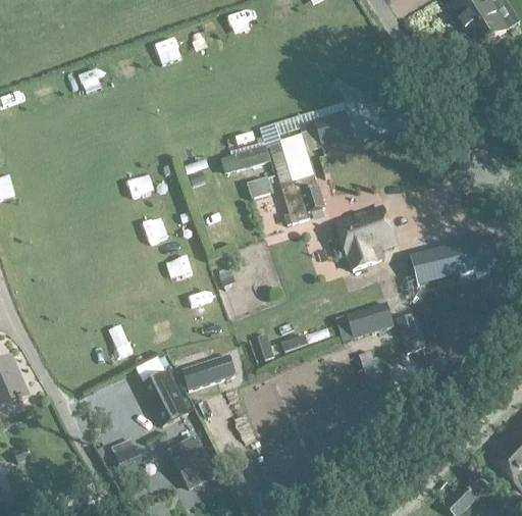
[(450,4),(477,47),(485,42),(487,45),(500,38),(498,34),(506,29),(487,0),(457,0),(450,4)]
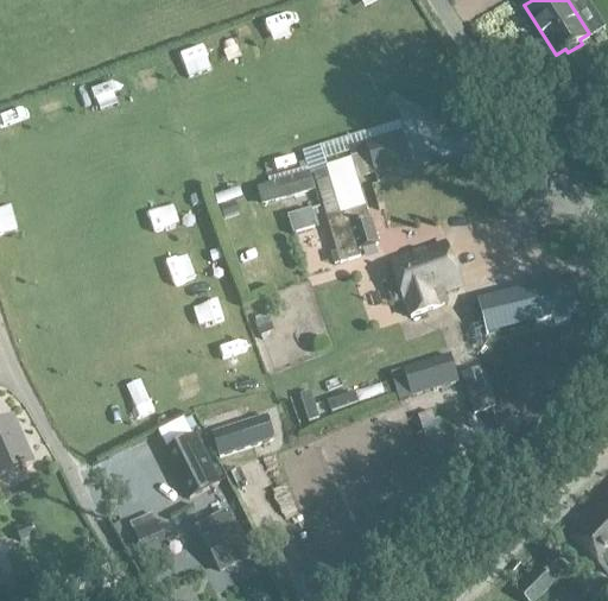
[(344,133),(347,141),(350,153),(366,147),(373,171),(375,170),(412,159),(403,125),(399,116),(344,133)]
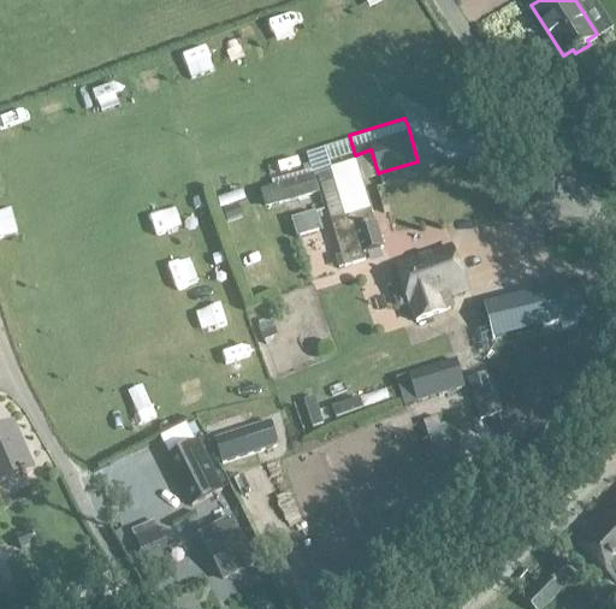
[(361,178),(355,157),(331,164),(331,166),(318,171),(341,250),(335,253),(338,264),(366,256),(363,249),(369,248),(384,243),(375,216),(374,217),(362,177),(361,178)]
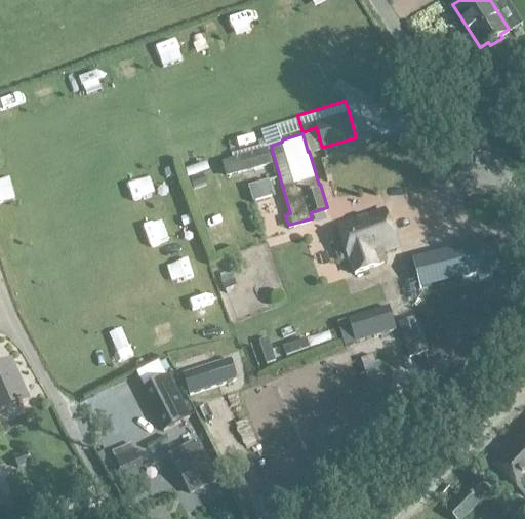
[(227,173),(273,160),(268,145),(223,157),(227,173)]
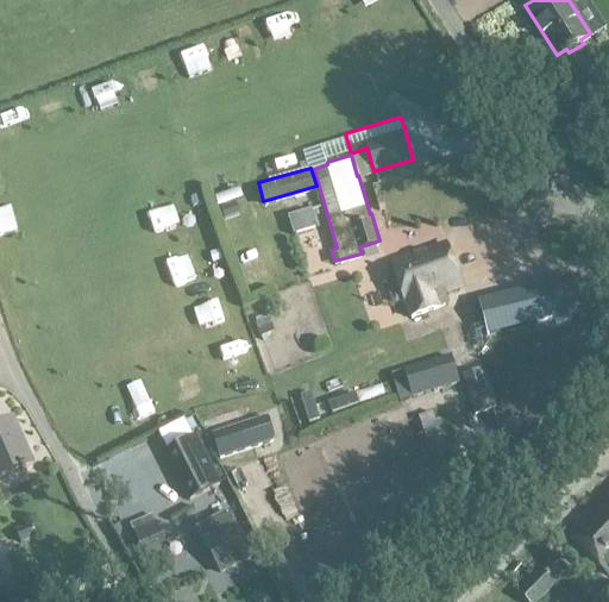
[(236,199),(220,204),(225,214),(239,209),(236,199)]
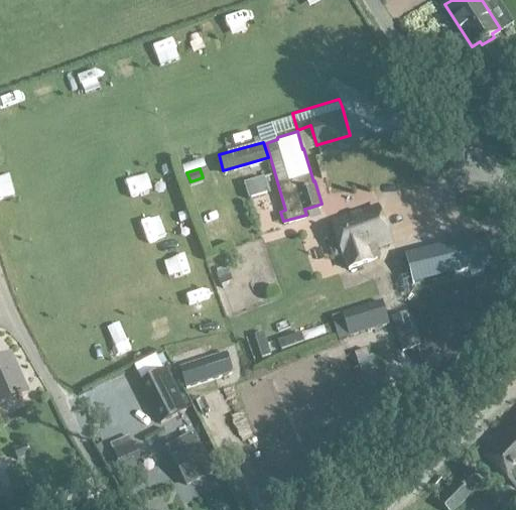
[(249,196),(268,189),(264,174),(244,180),(249,196)]
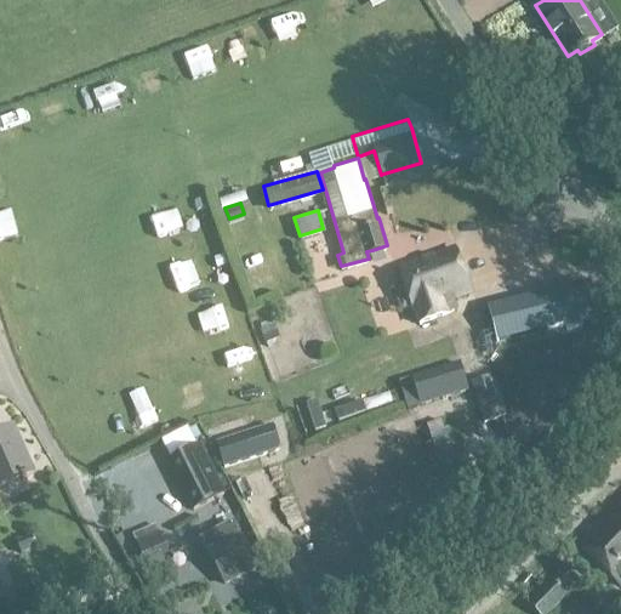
[(438,291),(445,311),(455,308),(450,295),(471,286),(456,245),(439,251),(444,263),(436,267),(440,279),(428,284),(432,293),(438,291)]
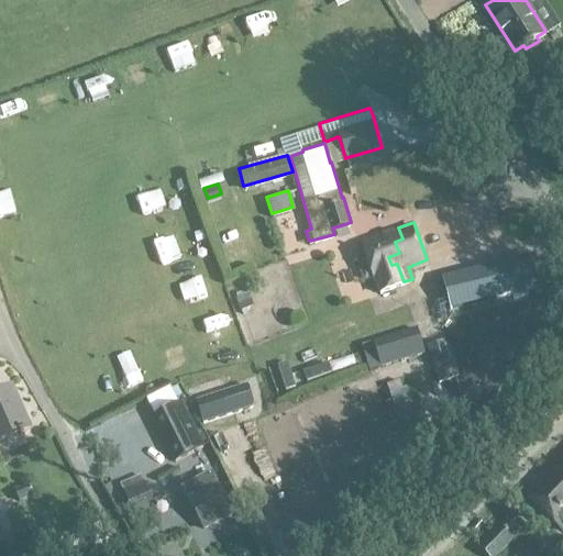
[(366,277),(374,274),(379,290),(404,281),(397,264),(392,265),(388,257),(399,253),(395,242),(403,238),(398,228),(362,241),(367,255),(360,257),(359,262),(362,273),(366,277)]
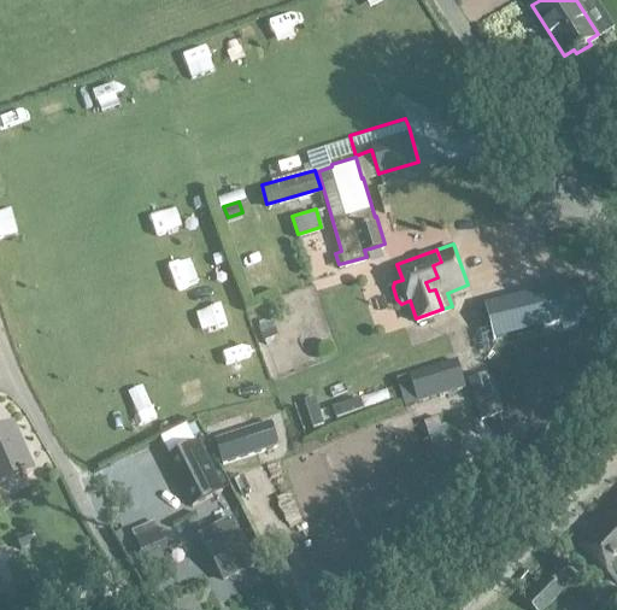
[(581,275),(486,300),(495,336),(591,312),(581,275)]
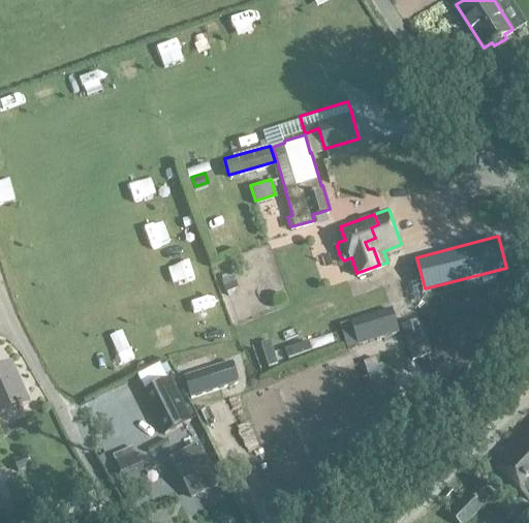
[(225,288),(239,284),(235,272),(221,276),(225,288)]
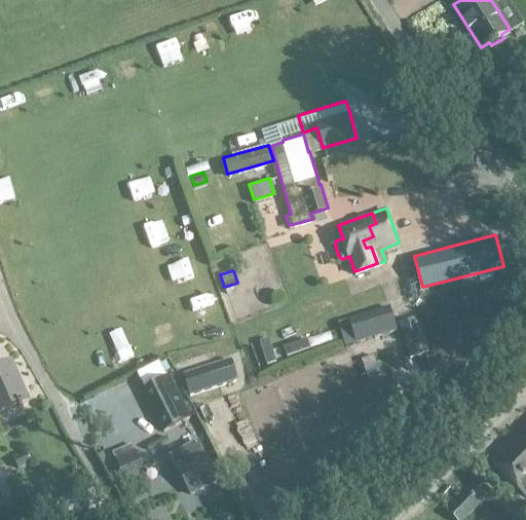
[(357,340),(397,327),(388,304),(348,317),(357,340)]
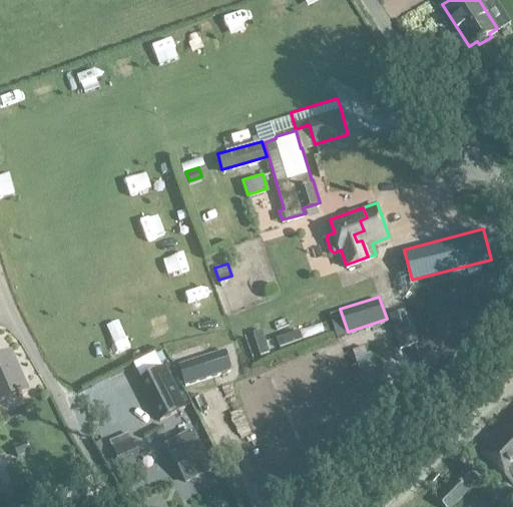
[(388,314),(396,335),(412,330),(405,309),(388,314)]
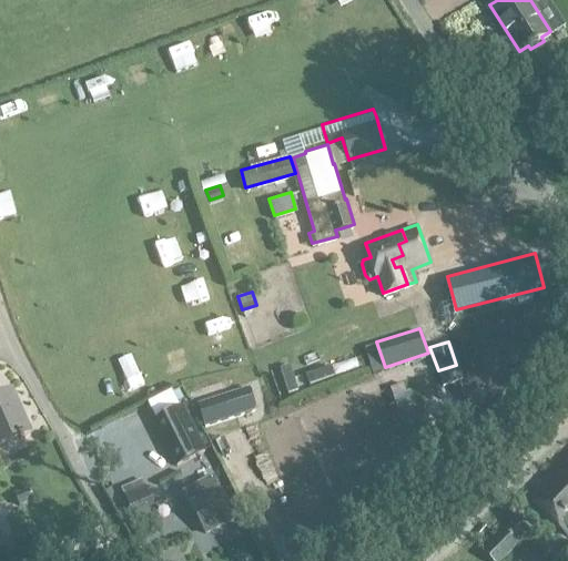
[(250,384),(226,390),(198,399),(205,422),(256,406),(250,384)]
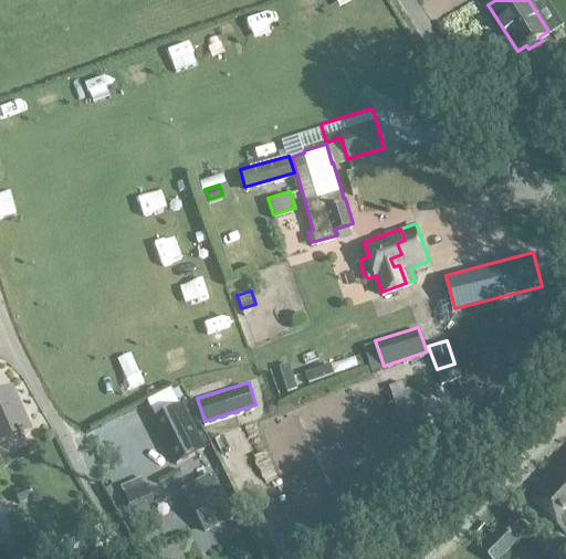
[(11,385),(0,389),(0,440),(30,426),(11,385)]
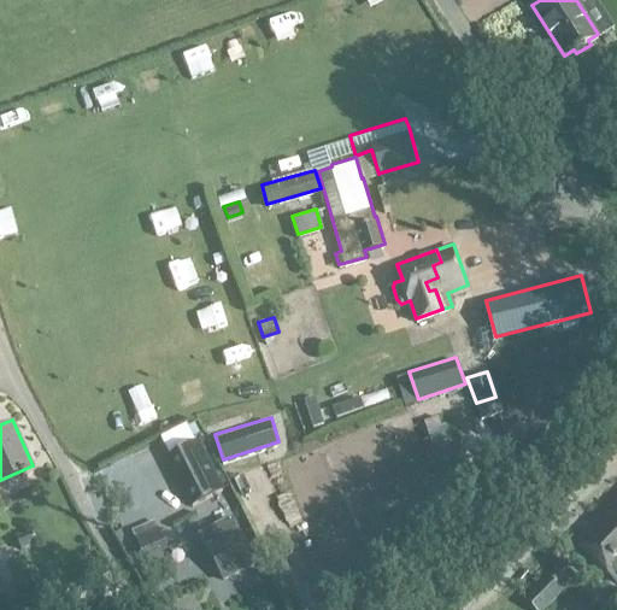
[(169,453),(193,503),(227,487),(201,437),(169,453)]
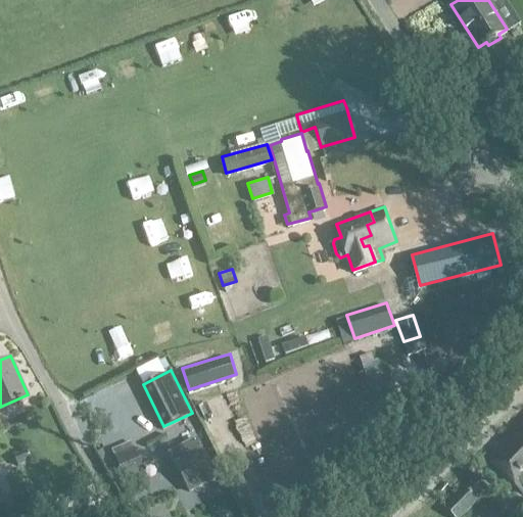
[(522,418),(487,454),(522,488),(522,418)]
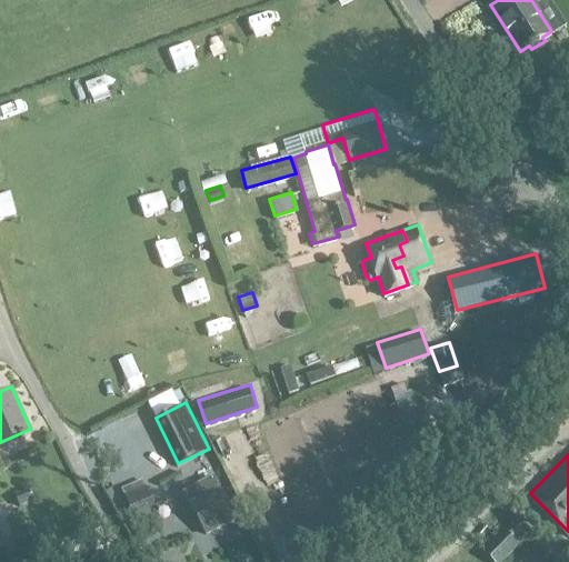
[(155,500),(142,474),(118,485),(142,538),(161,529),(149,503),(155,500)]
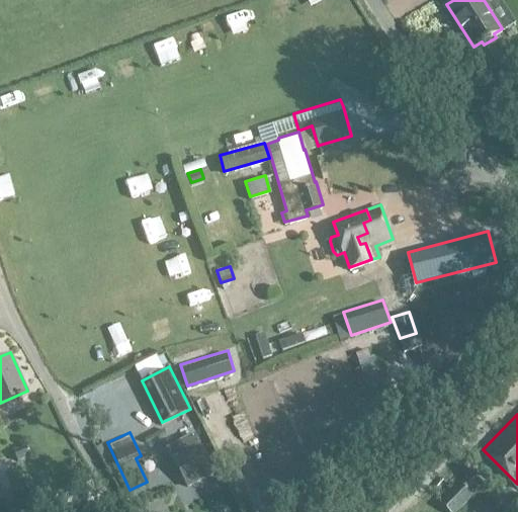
[(167,451),(188,495),(219,480),(198,436),(167,451)]
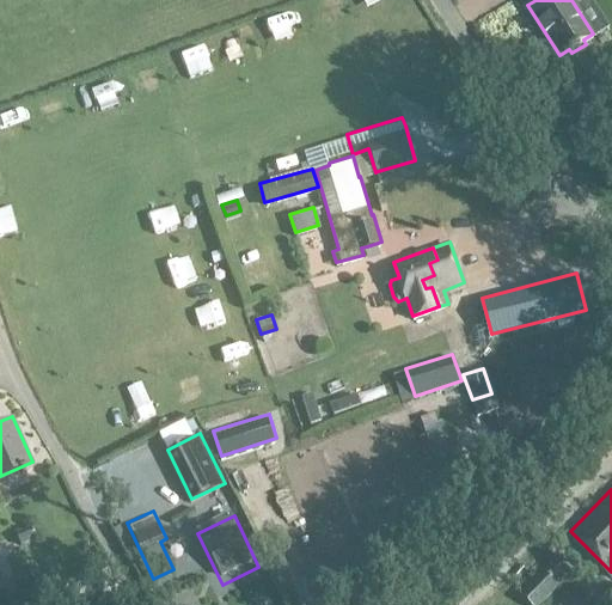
[(31,524),(17,530),(22,542),(37,536),(31,524)]
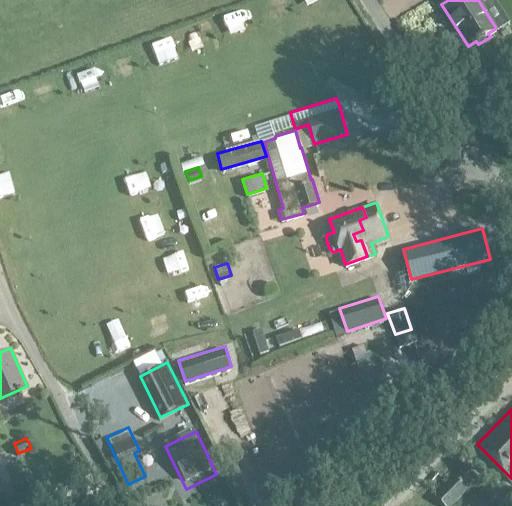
[(447,505),(448,505),(475,480),(462,466),(435,492),(447,505)]
